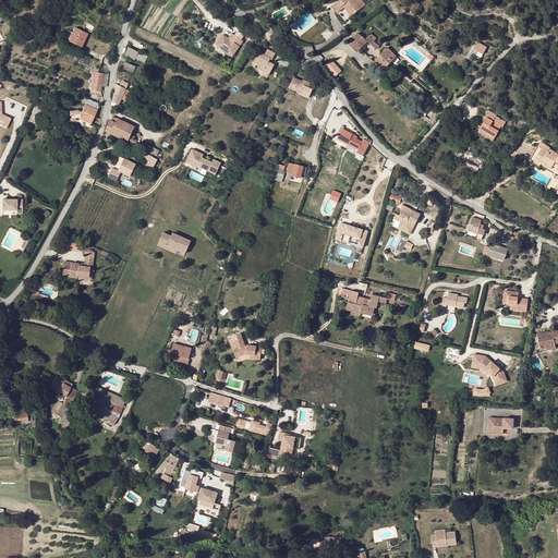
[(339,0),(334,4),(338,10),(344,4),(353,15),(361,9),(353,0),(351,0),(350,0),(339,0)]
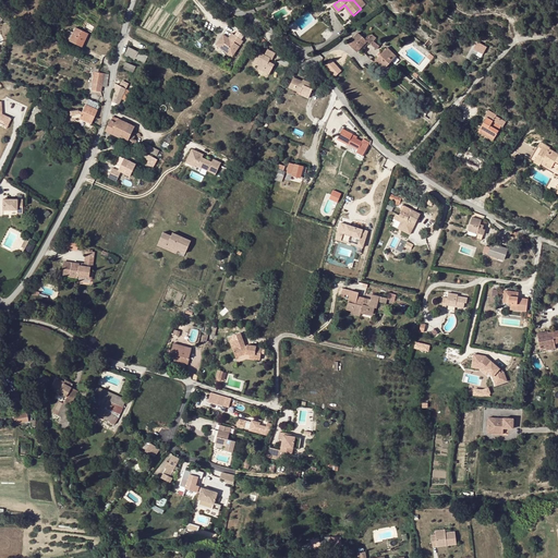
[(70,40),(76,44),(76,45),(82,47),(87,34),(76,28),(73,34),(71,39),(70,40)]
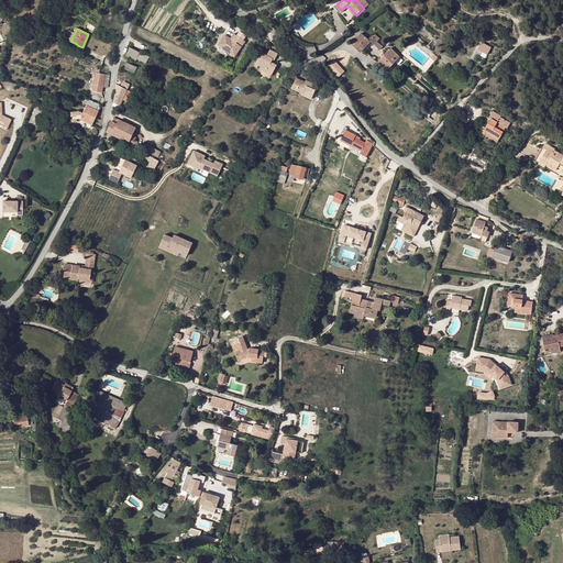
[(234,56),(242,46),(236,43),(238,42),(242,45),(245,42),(234,33),(231,39),(225,35),(218,45),(234,56)]
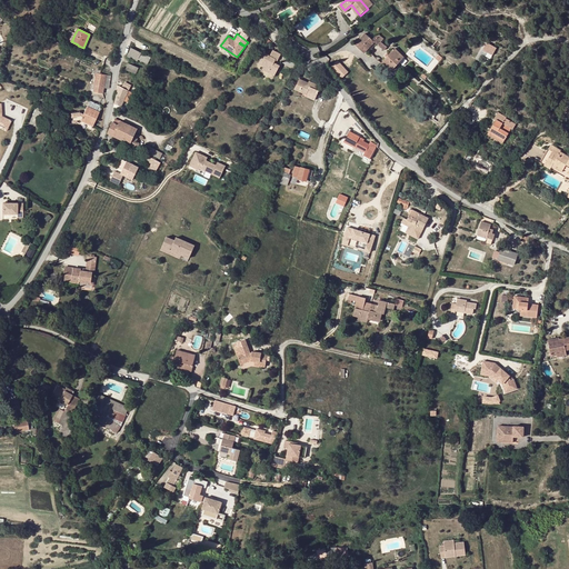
[(365,53),(369,48),(365,45),(370,39),(365,33),(355,45),(365,53)]
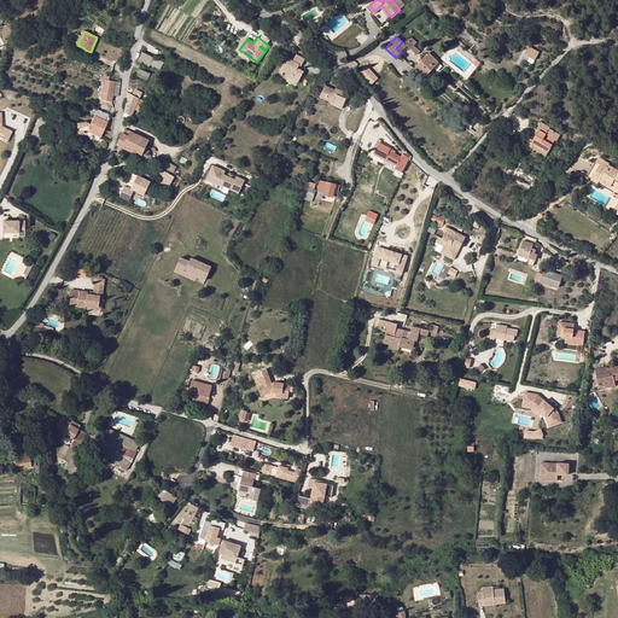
[(407,40),(403,44),(406,46),(417,56),(420,52),(407,40)]
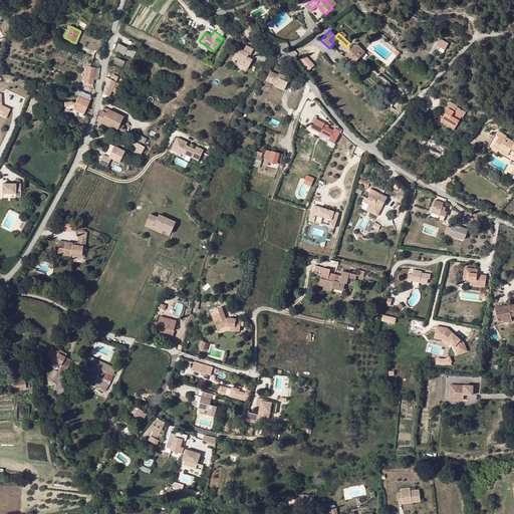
[(440,40),(437,46),(445,51),(448,45),(440,40)]
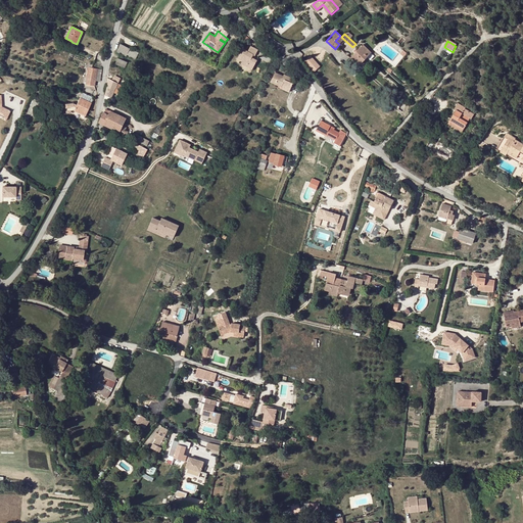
[(116,52),(126,56),(127,54),(137,59),(139,54),(121,45),(116,52)]
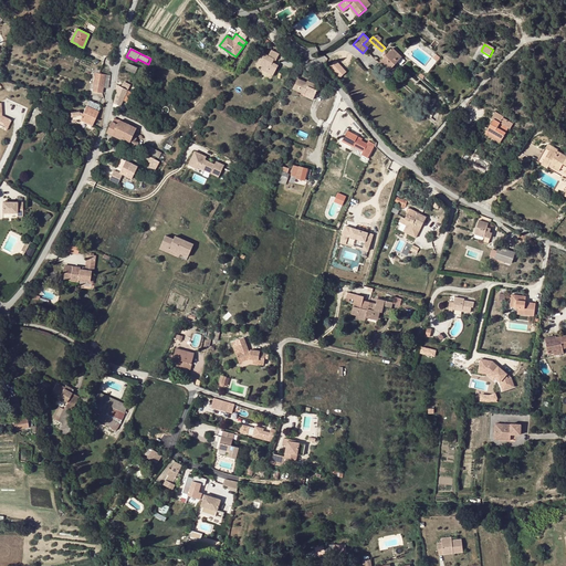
[(392,49),(386,55),(385,58),(380,62),(389,71),(401,58),(392,49)]
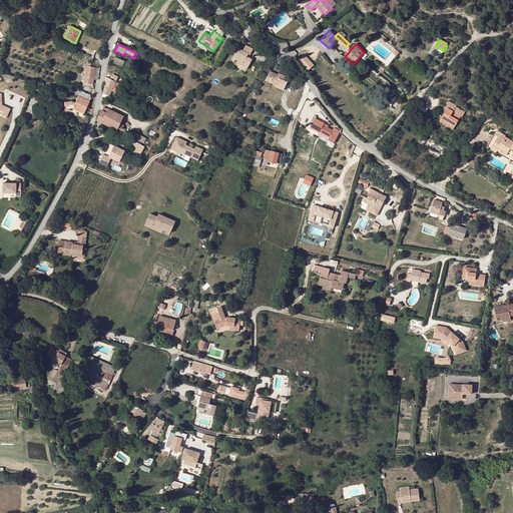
[(251,60),(246,57),(248,55),(249,55),(252,50),(245,46),(242,51),(237,48),(232,58),(237,61),(236,63),(247,69),(251,60)]
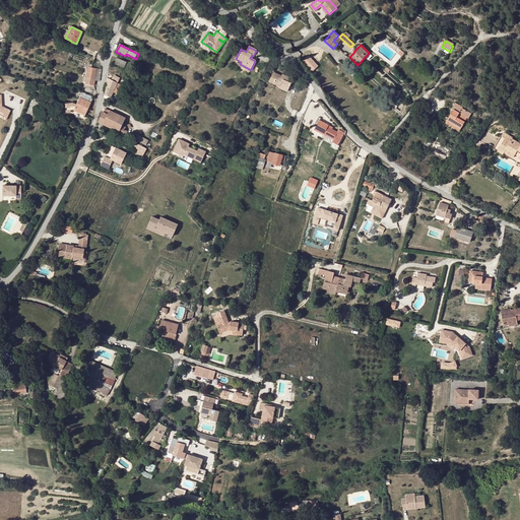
[(309,55),(303,60),(313,71),(319,65),(309,55)]
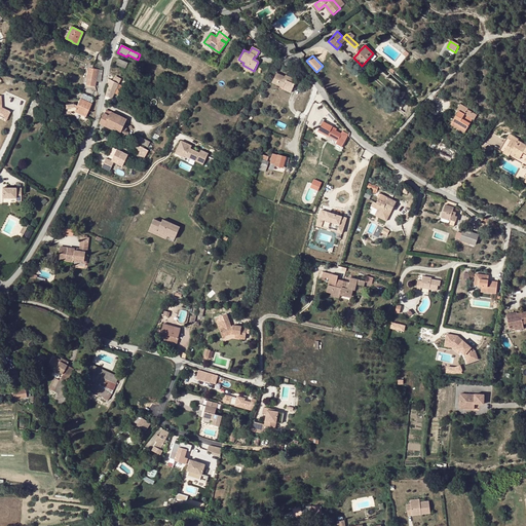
[(117,65),(125,69),(127,64),(118,60),(116,65),(117,65)]
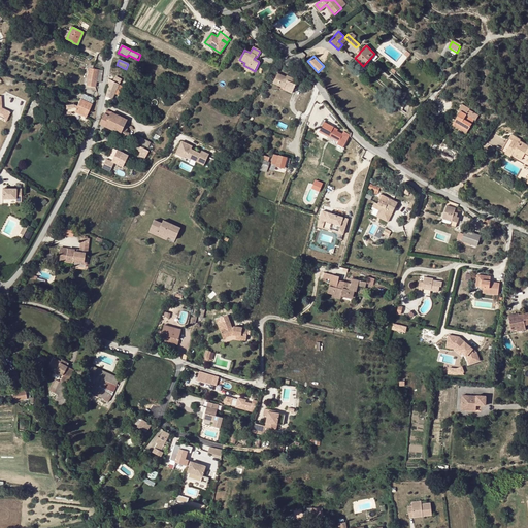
[(88,67),(88,68),(89,69),(86,86),(87,86),(87,88),(90,88),(97,92),(95,87),(96,80),(101,81),(103,71),(93,69),(93,67),(92,64),(89,64),(88,67)]
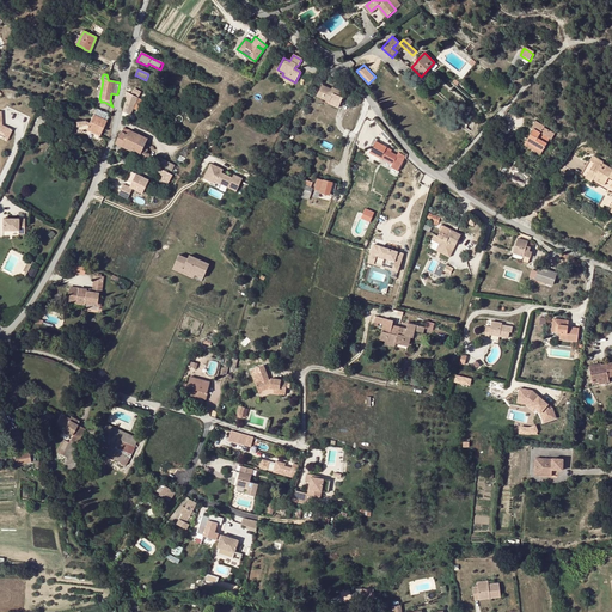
[(322,85),(317,97),(326,101),(328,99),(340,104),(343,98),(338,96),(341,91),(332,87),(331,90),(322,85)]
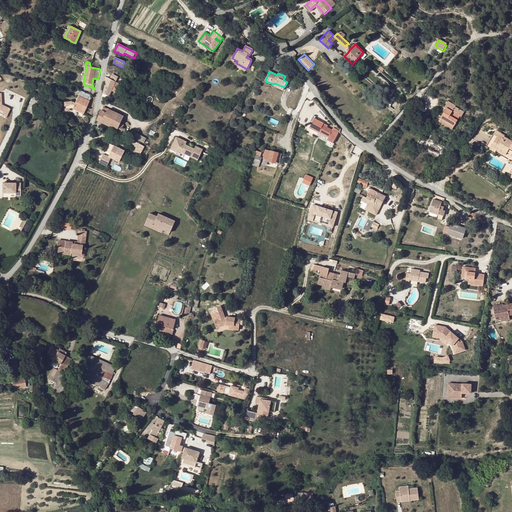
[(118,89),(121,85),(115,82),(109,79),(107,78),(103,94),(109,96),(114,87),(118,89)]
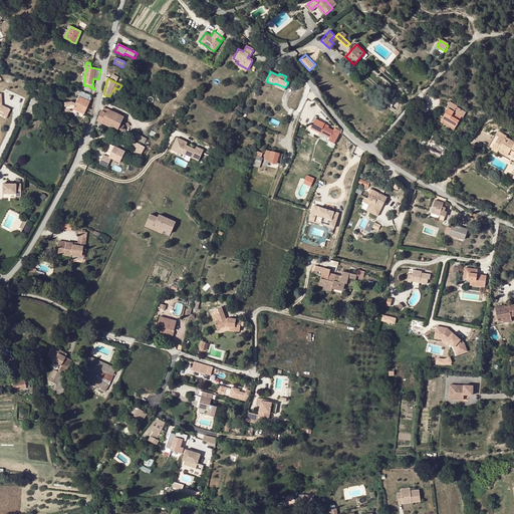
[(84,114),(91,96),(80,91),(79,95),(75,103),(72,102),(65,102),(65,109),(73,109),(84,114)]
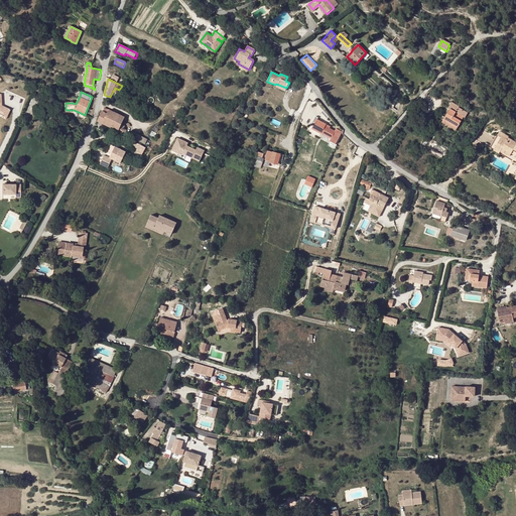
[(0,114),(6,118),(9,112),(1,108),(0,96),(0,114)]
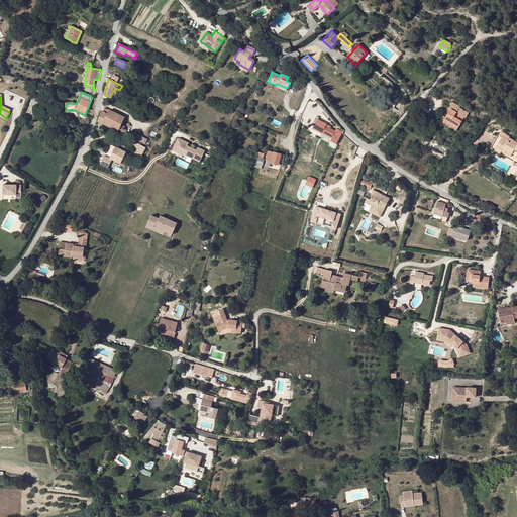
[(450,109),(444,119),(458,127),(464,117),(456,112),(459,107),(453,104),(452,105),(450,109)]
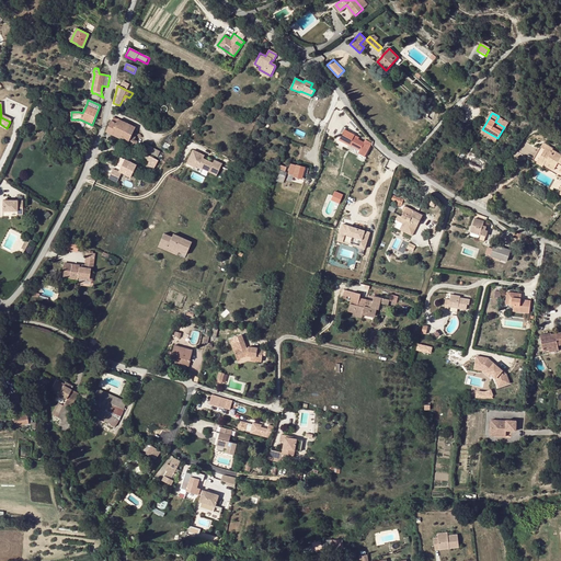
[(495,122),(504,127),(505,128),(508,123),(500,117),(499,116),(495,122)]
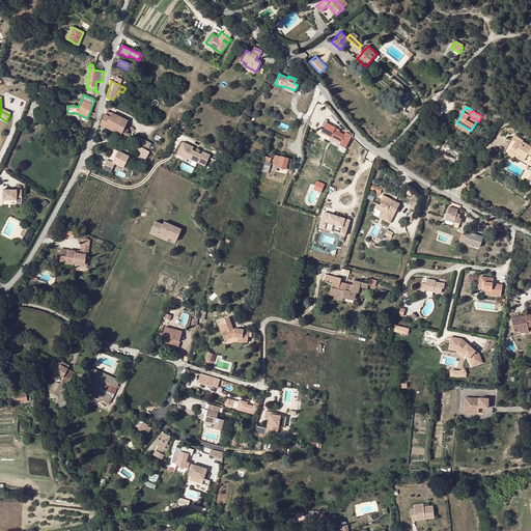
[(124,129),(129,120),(112,113),(108,111),(106,115),(106,114),(101,126),(129,138),(131,134),(128,133),(129,130),(124,129)]
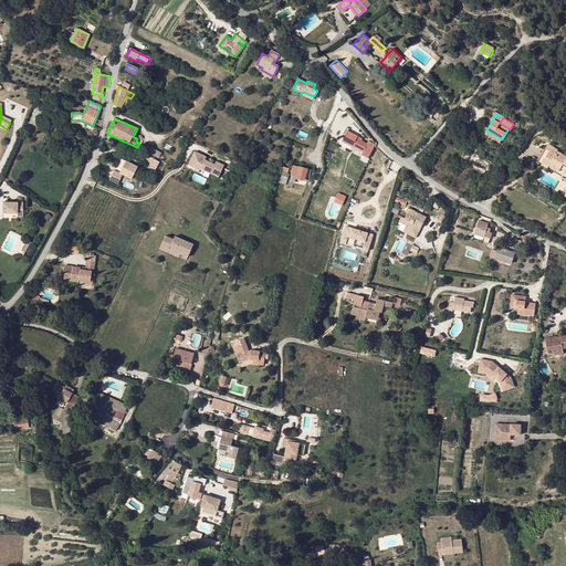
[(347,132),(348,129),(346,128),(343,134),(346,135),(344,138),(342,142),(353,147),(354,145),(357,147),(362,140),(357,138),(358,137),(347,132)]
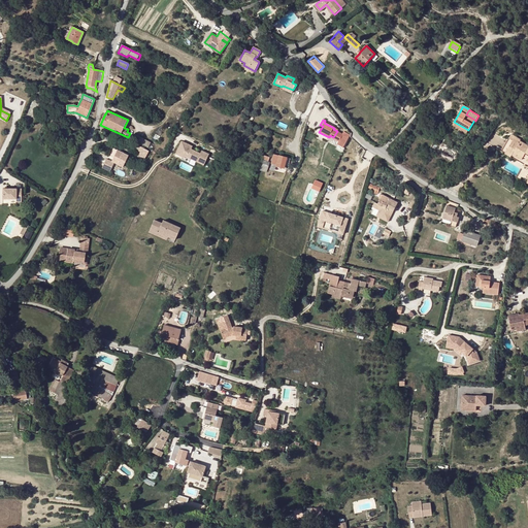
[(454,122),(453,125),(466,133),(468,130),(454,122)]
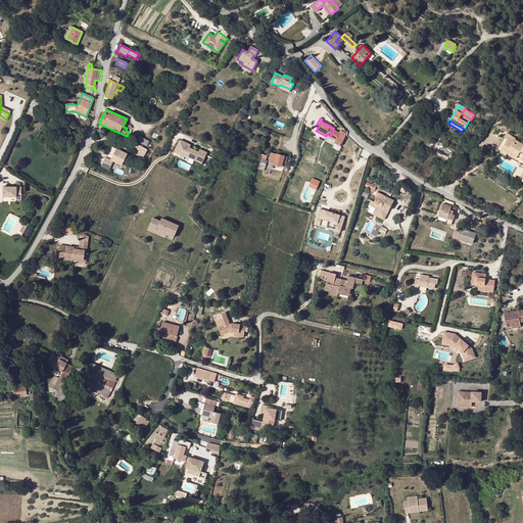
[(340,146),(347,134),(341,131),(334,143),(340,146)]
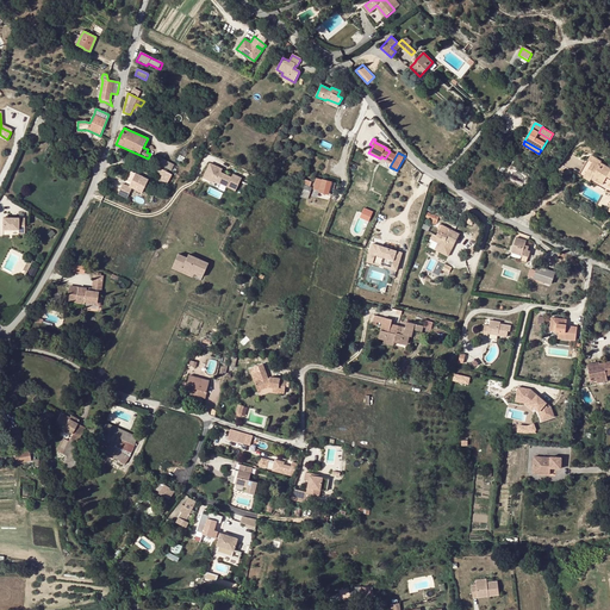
[(583,178),(609,193),(609,168),(601,163),(602,162),(598,160),(591,155),(587,160),(586,162),(579,175),(583,178)]
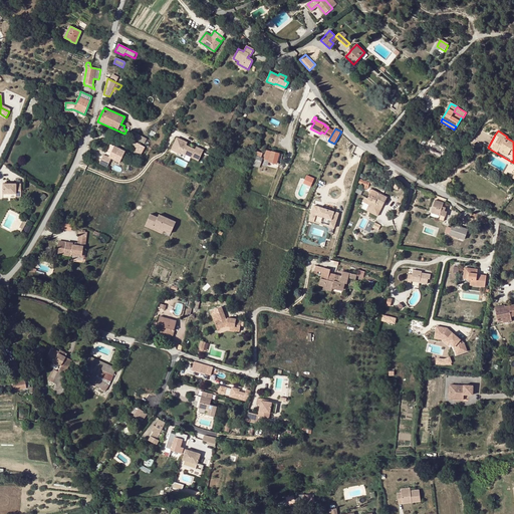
[(147,140),(133,132),(131,137),(144,144),(147,140)]
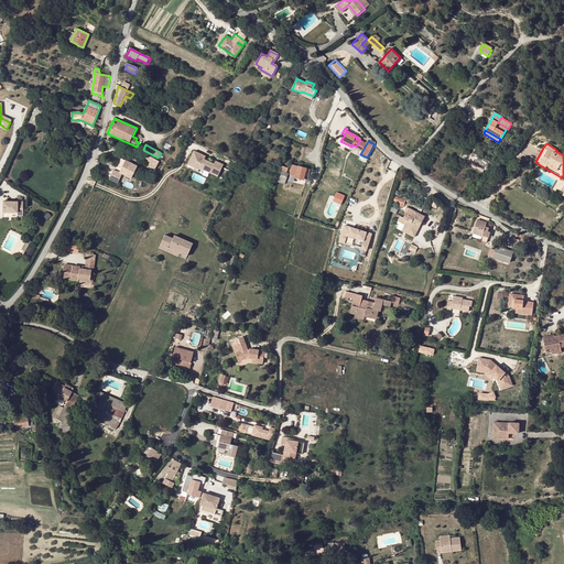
[(203,155),(195,152),(188,164),(197,170),(198,167),(217,179),(224,166),(216,163),(214,165),(205,160),(202,159),(203,155)]
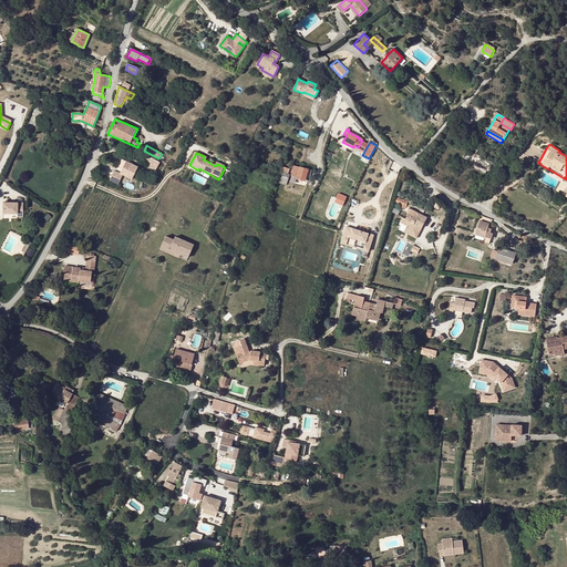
[(157,168),(160,163),(152,158),(151,158),(147,157),(146,161),(150,163),(147,166),(155,171),(156,167),(157,168)]
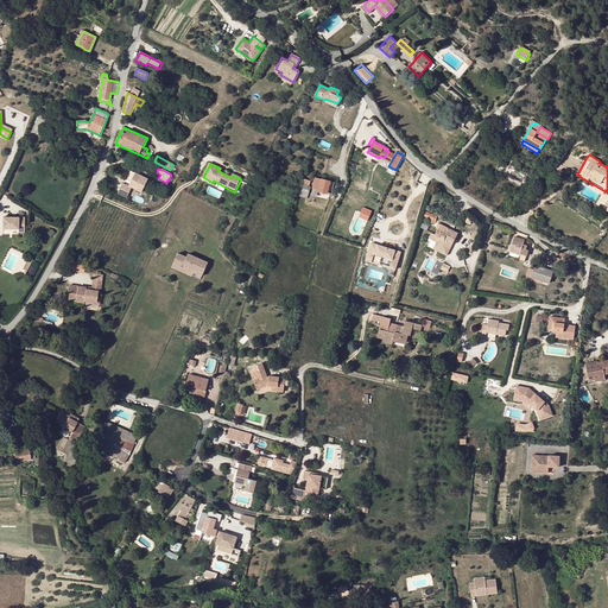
[(141,192),(149,179),(132,171),(127,179),(132,182),(130,187),(124,183),(119,192),(127,197),(132,188),(141,192)]
